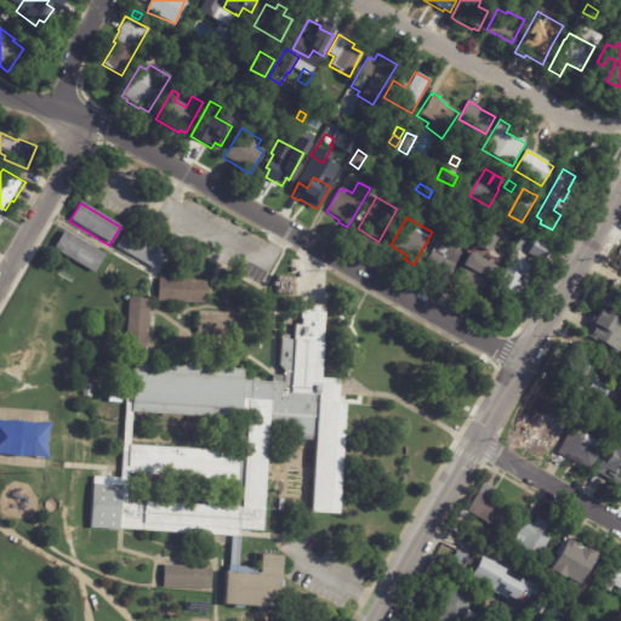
[(531,220),(537,224),(533,232),(527,228),(531,220)]
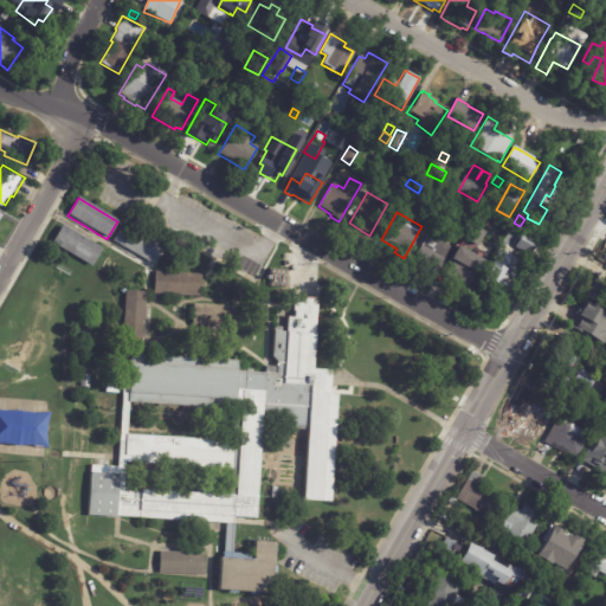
[(162,247),(153,265),(113,242),(122,224),(162,247)]
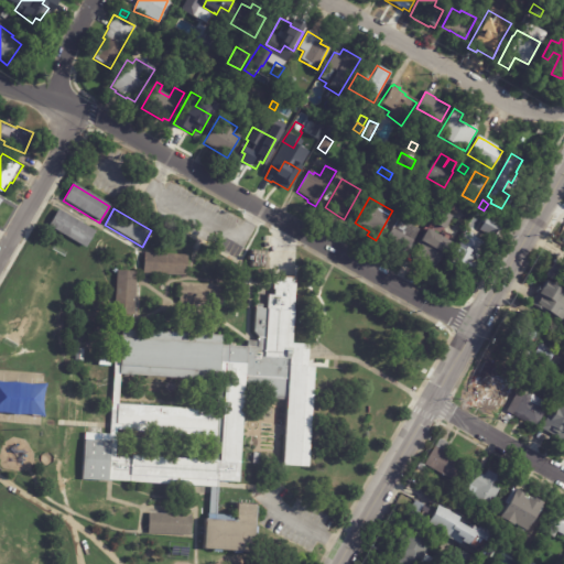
[(427,223),(434,209),(448,217),(441,230),(427,223)]
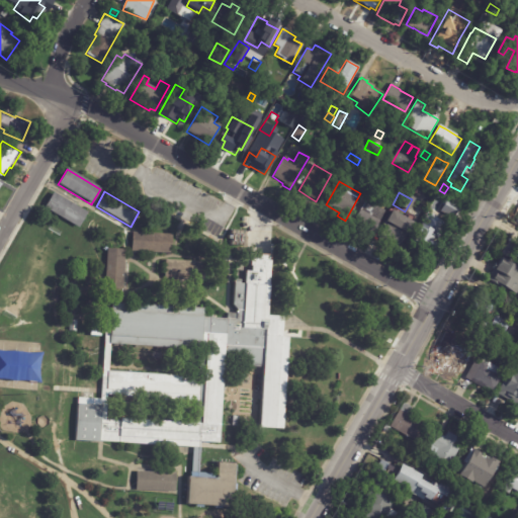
[(68,203),(84,213),(75,229),(41,207),(51,193),(68,203)]
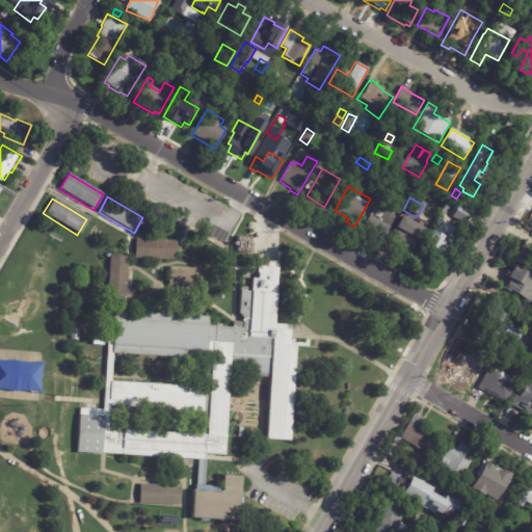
[(457,204),(450,201),(445,213),(452,216),(457,204)]
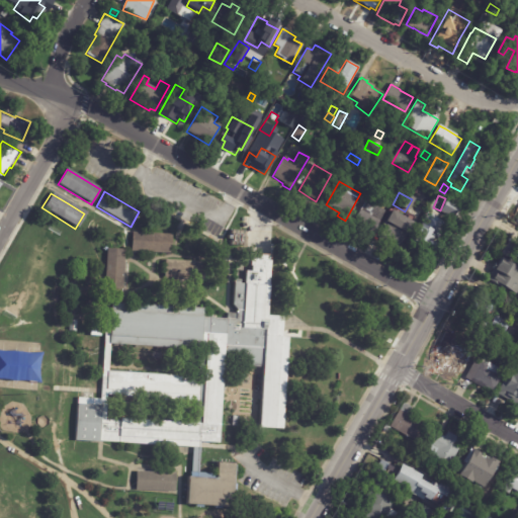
[(458,206),(451,219),(439,212),(446,199),(458,206)]
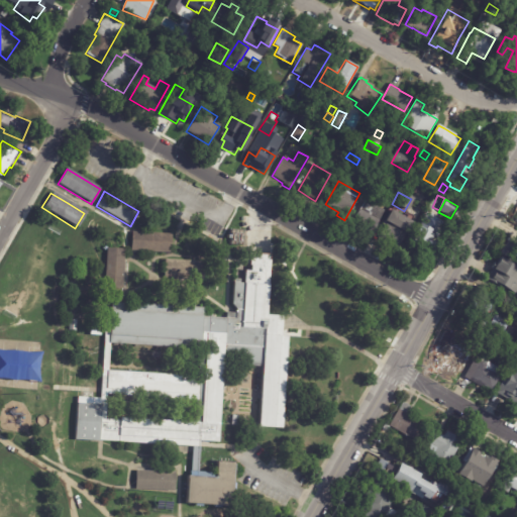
[(383,211),(370,233),(369,232),(368,234),(349,224),(364,200),(383,211)]
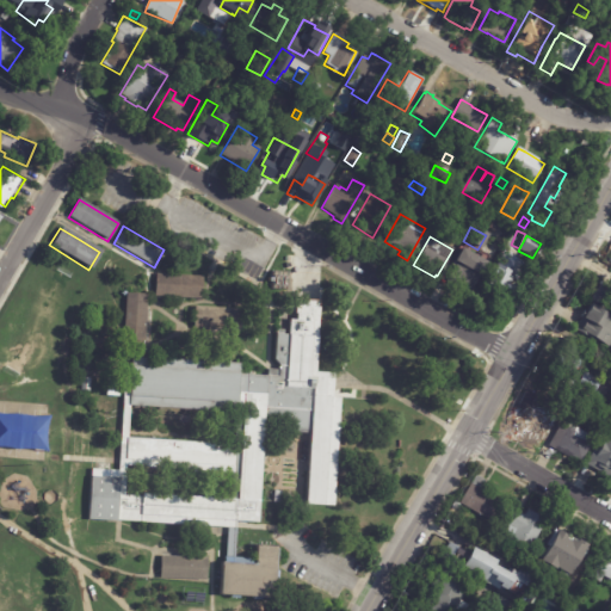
[(457,290),(454,288),(455,287),(442,279),(448,267),(450,269),(452,265),(449,263),(457,250),(482,264),(474,277),(471,276),(469,281),(473,283),(467,295),(457,290)]
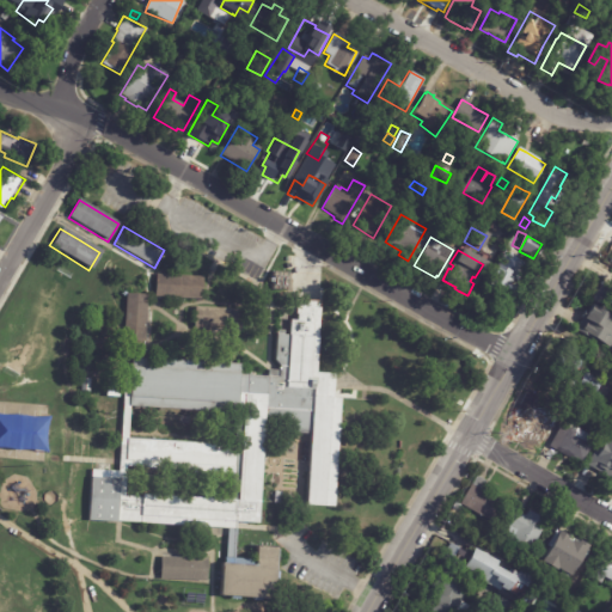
[(509,303),(506,308),(502,306),(500,311),(483,301),(499,274),(495,273),(506,254),(525,265),(515,282),(510,280),(507,286),(516,291),(509,303)]
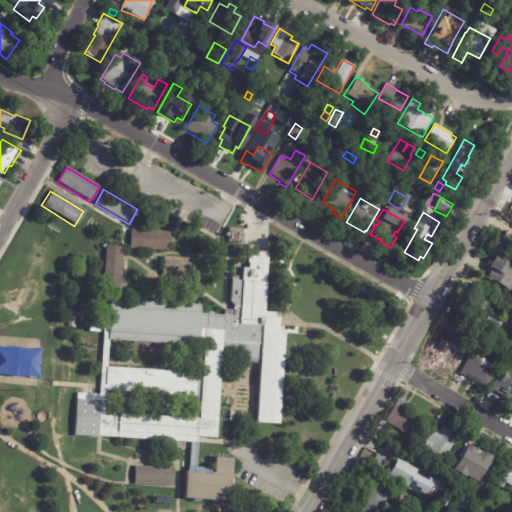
[(510,226),(511,227),(511,257),(496,247),(504,234),(502,233),(507,225),(510,226)]
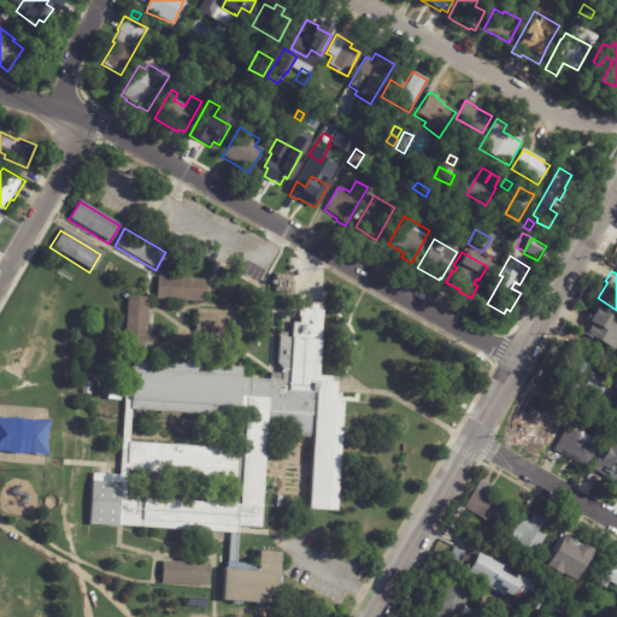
[(165,300),(157,300),(158,277),(205,280),(204,303),(165,300)]
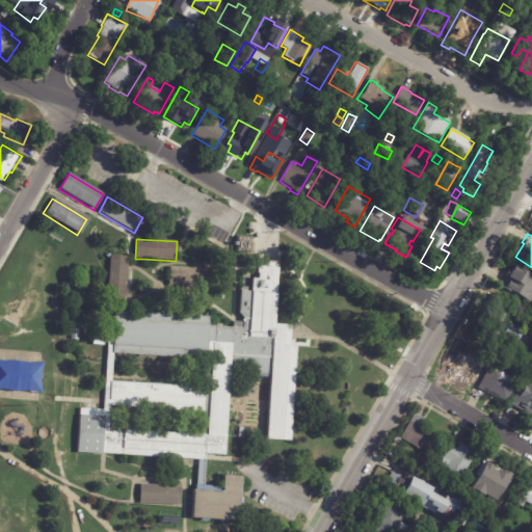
[(126,258),(124,298),(106,297),(108,256),(126,258)]
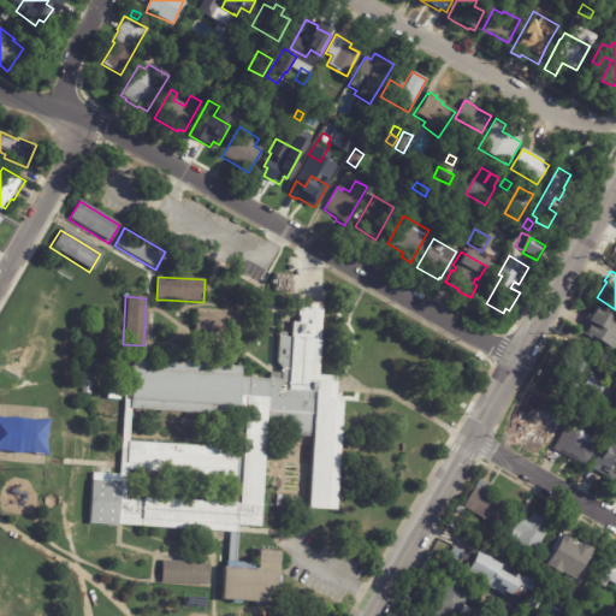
[(135,360),(244,367),(244,377),(282,380),(282,365),(282,337),(295,337),(295,320),(301,323),(303,306),(325,309),(320,372),(341,373),(338,400),(345,400),(343,513),(312,507),(314,433),(270,428),(262,525),(241,523),(240,531),(90,525),(95,481),(124,481),(124,496),(148,498),(236,499),(237,472),(129,465),(130,442),(237,448),(240,404),(134,396),(135,360)]
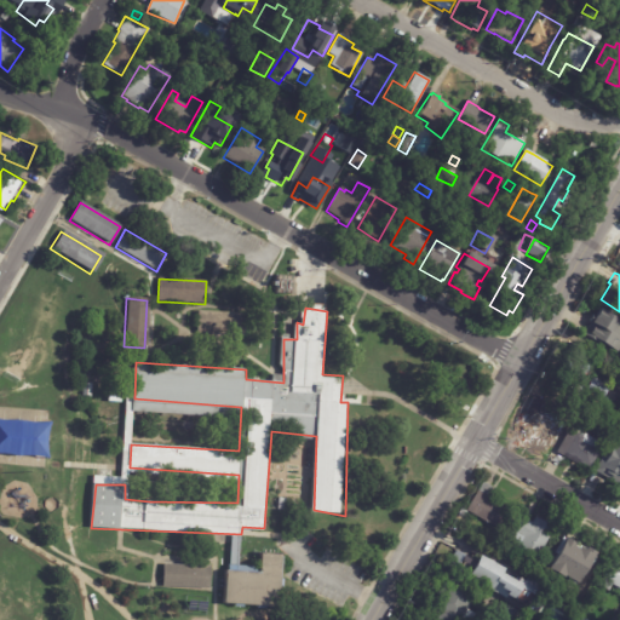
[(619,322),(619,348),(616,354),(584,336),(590,325),(589,325),(597,310),(619,322)]
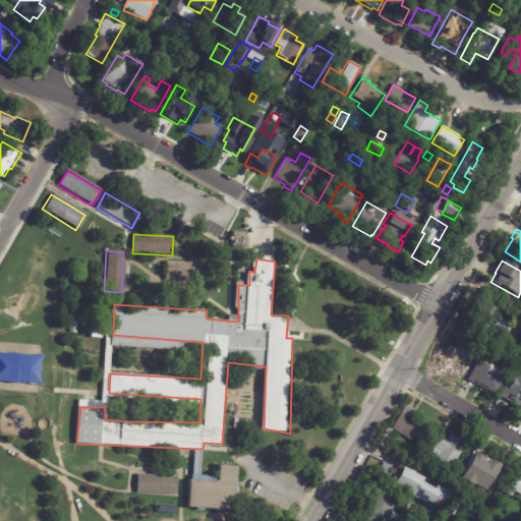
[(189,283),(162,281),(164,262),(203,265),(201,284),(189,283)]
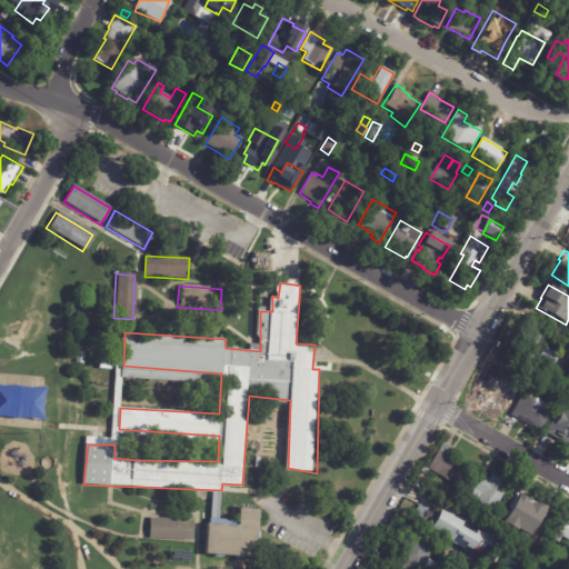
[(538,342),(536,340),(528,352),(531,355),(526,361),(511,352),(512,351),(508,348),(519,329),(523,331),(530,321),(547,331),(539,342),(538,342)]
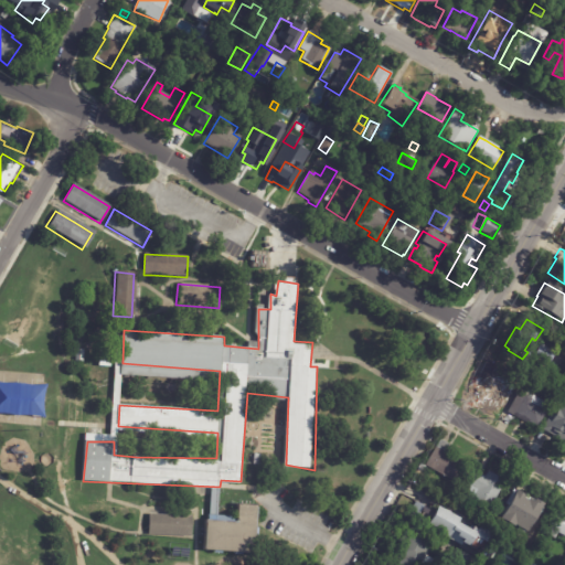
[(552,356),(546,368),(531,359),(539,344),(554,354),(552,356)]
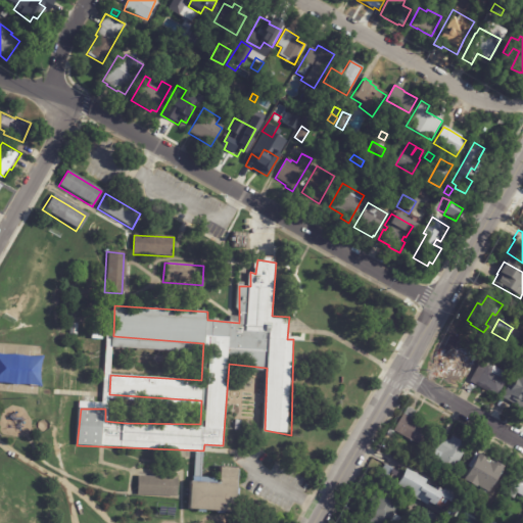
[(89,325),(101,326),(101,340),(89,340),(89,325)]
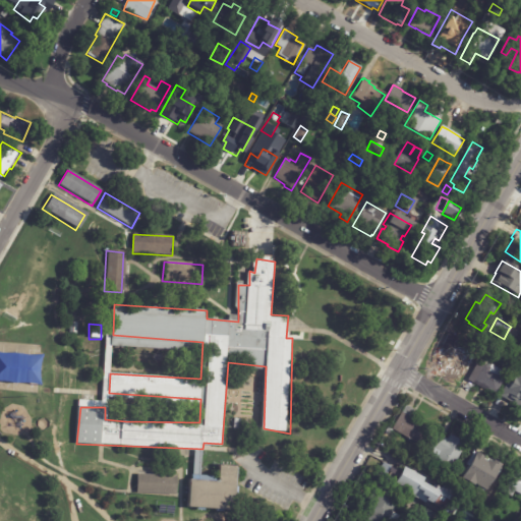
[(455,350),(471,359),(462,377),(455,372),(456,370),(441,362),(442,359),(437,356),(449,336),(456,340),(453,346),(456,348),(455,350)]
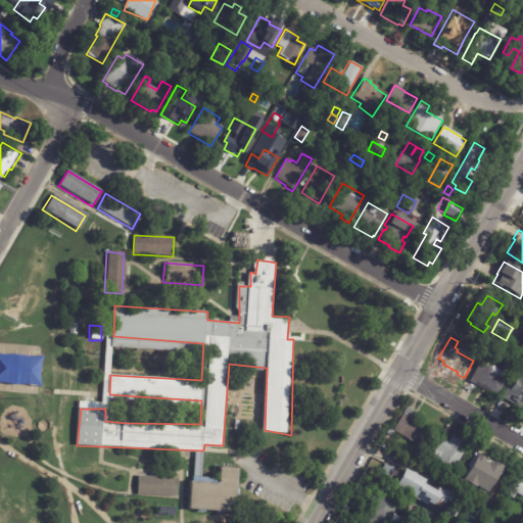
[(490,370),(492,371),(490,373),(505,381),(496,395),(487,390),(486,393),(468,382),(478,366),(482,368),(483,366),(490,370)]
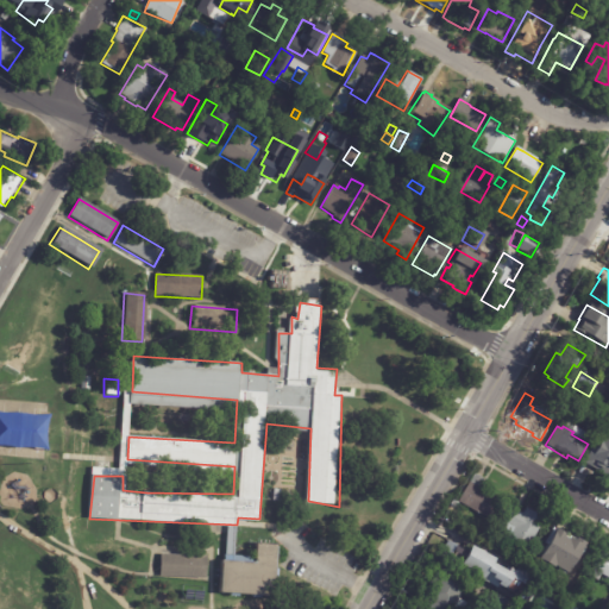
[(608,476),(585,464),(598,441),(608,447),(608,450),(608,476)]
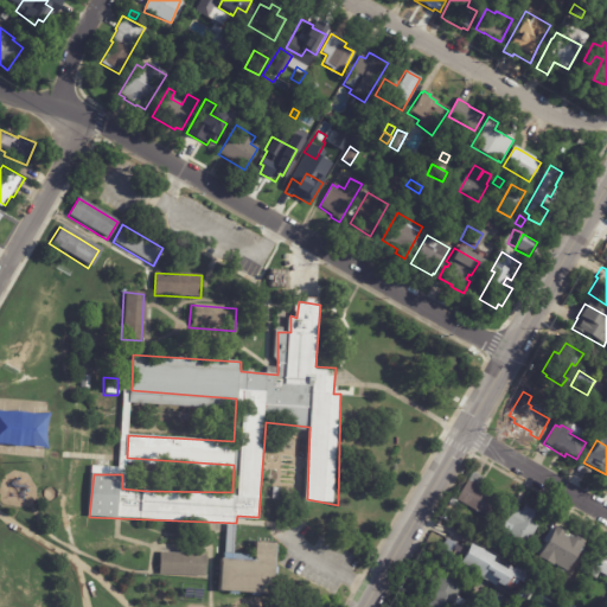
[(474,472),(481,477),(477,485),(499,498),(487,518),(455,499),(472,471),(474,472)]
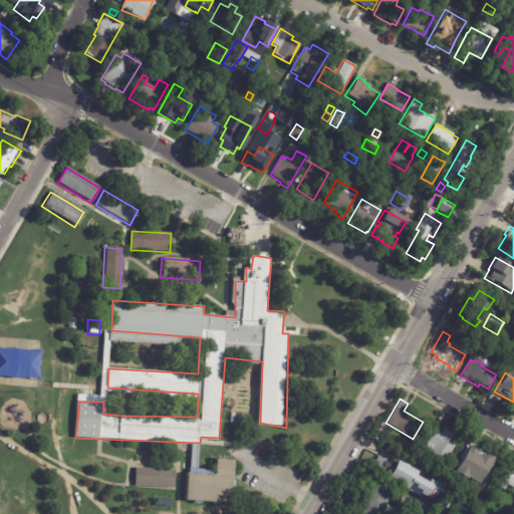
[(230,416),(237,417),(236,424),(229,423),(230,416)]
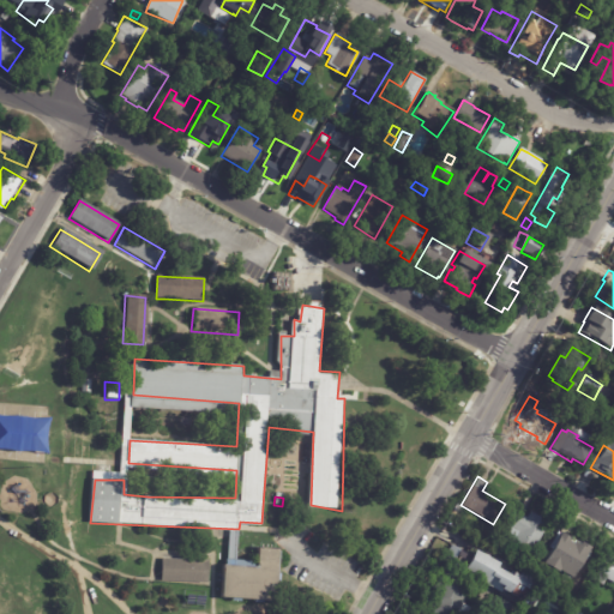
[(540,518),(548,523),(531,554),(503,539),(516,512),(527,518),(529,512),(540,518)]
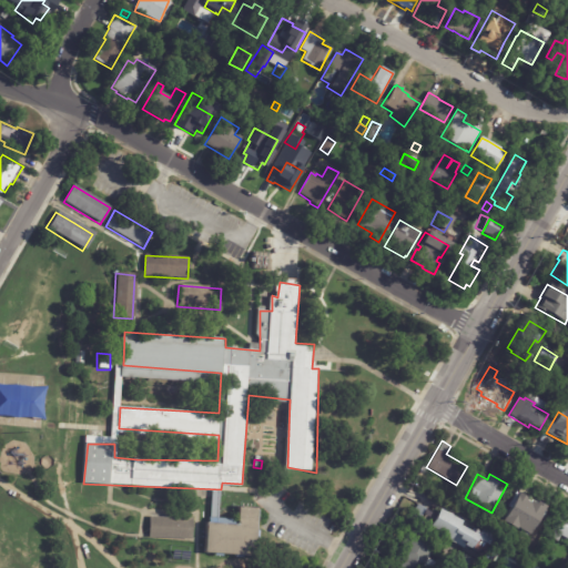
[(519,494),(525,498),(524,501),(527,504),(528,501),(533,505),(535,501),(544,507),(544,506),(547,508),(539,524),(535,521),(527,535),(515,528),(514,529),(500,521),(517,493),(519,494)]
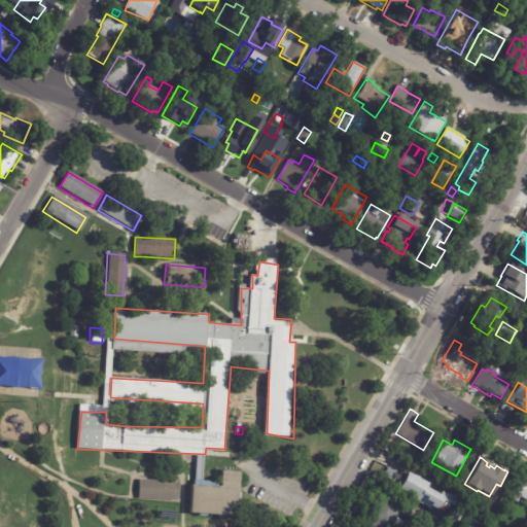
[(192,485),(222,486),(223,470),(242,470),(240,513),(191,511),(192,485)]
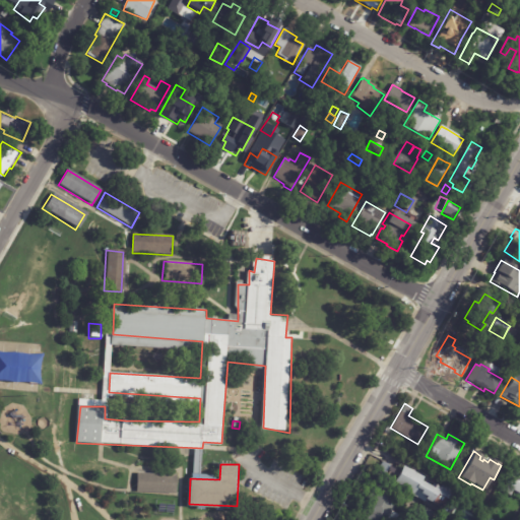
[(440,508),(447,493),(419,479),(421,475),(400,465),(391,485),(440,508)]
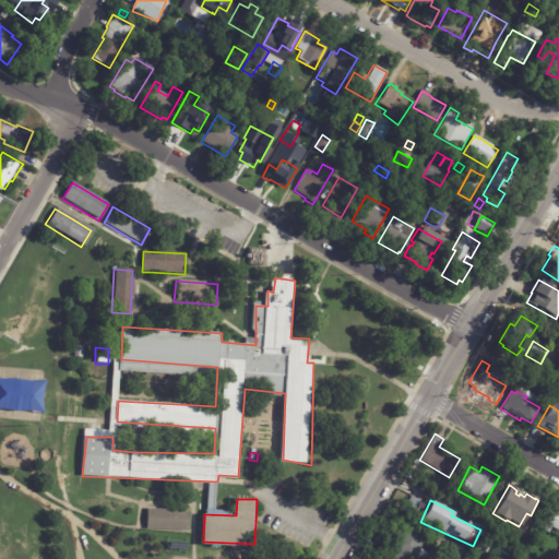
[(558,509),(558,531),(552,527),(549,533),(540,527),(552,504),(558,509)]
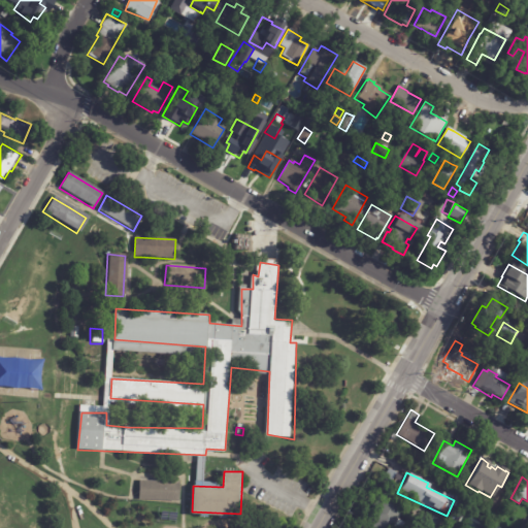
[(175,500),(175,503),(135,501),(137,482),(176,484),(175,500)]
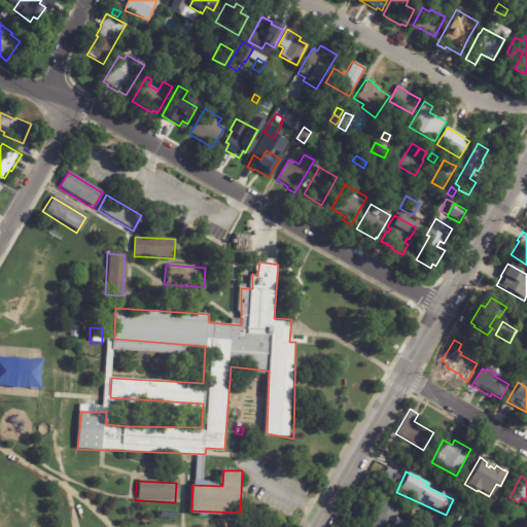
[(403,504),(390,526),(370,526),(369,526),(372,522),(365,518),(373,505),(370,504),(379,489),(403,503),(403,504)]
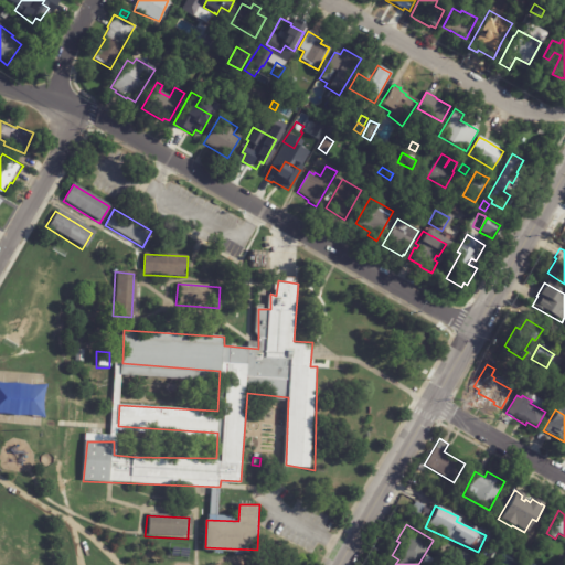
[(462,564),(451,558),(460,542),(476,551),(468,564),(462,564)]
